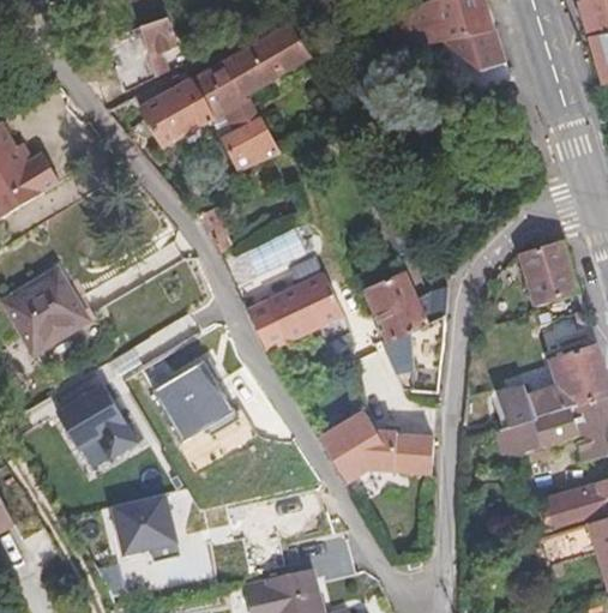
[(439,0),(395,12),(408,53),(445,43),(467,74),(500,65),(485,12),(480,0),(439,0)]
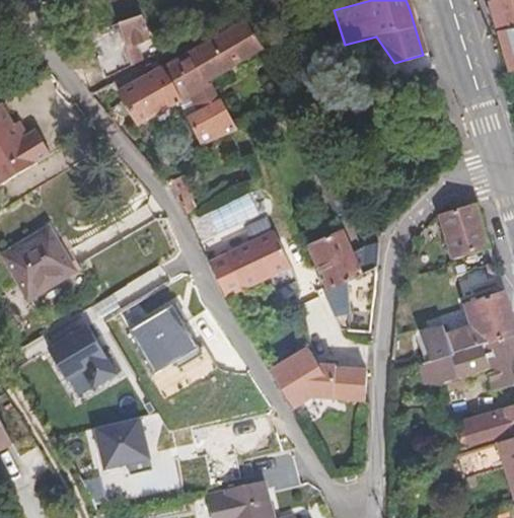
[(487,0),(491,12),(497,31),(513,27),(513,0),(487,0)]
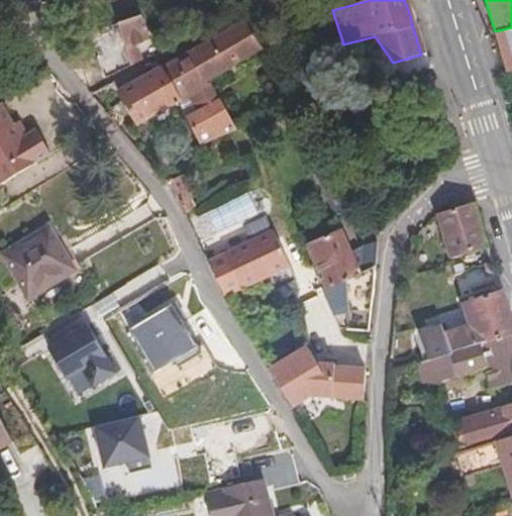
[(142,14),(118,23),(131,63),(143,59),(137,42),(150,38),(142,14)]
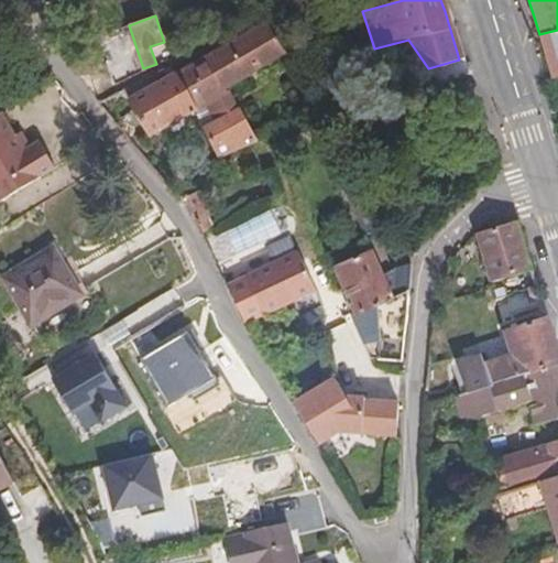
[(354,18),(345,21),(353,51),(363,49),(354,18)]
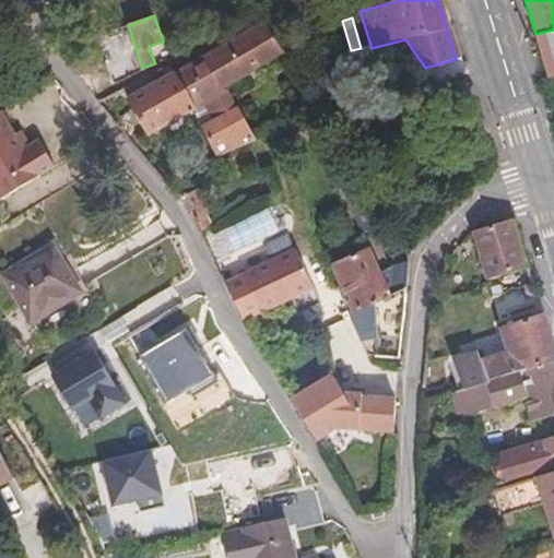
[(193,105),(220,91),(217,87),(244,73),(243,70),(279,50),(263,22),(174,70),(171,64),(164,67),(167,74),(130,95),(148,130),(193,105)]
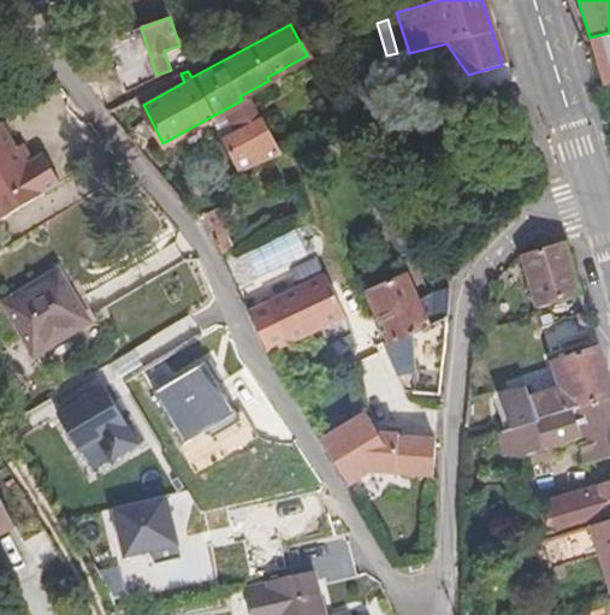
[(609,33),(590,37),(596,57),(604,83),(609,82),(609,33)]
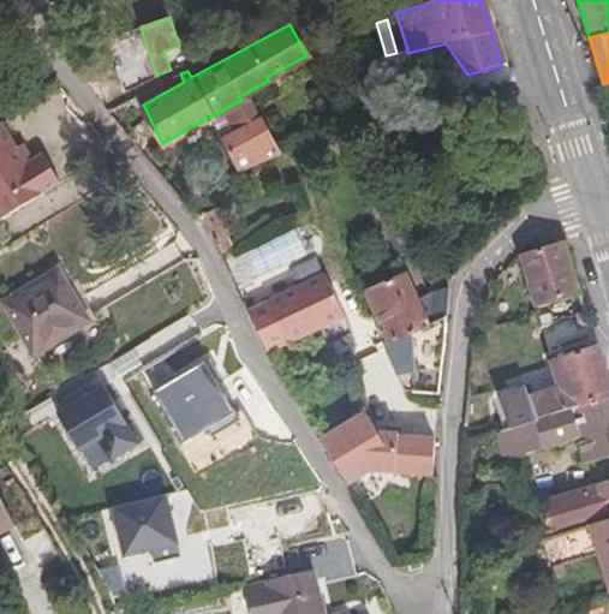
[(465,91),(482,141),(511,130),(501,102),(494,81),(465,91)]
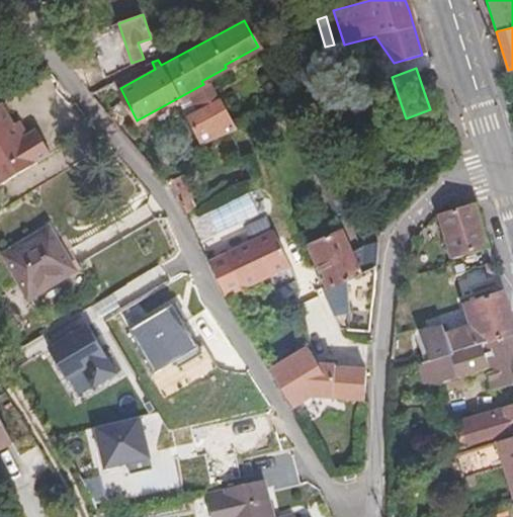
[(179,97),(188,114),(216,100),(203,84),(179,97)]
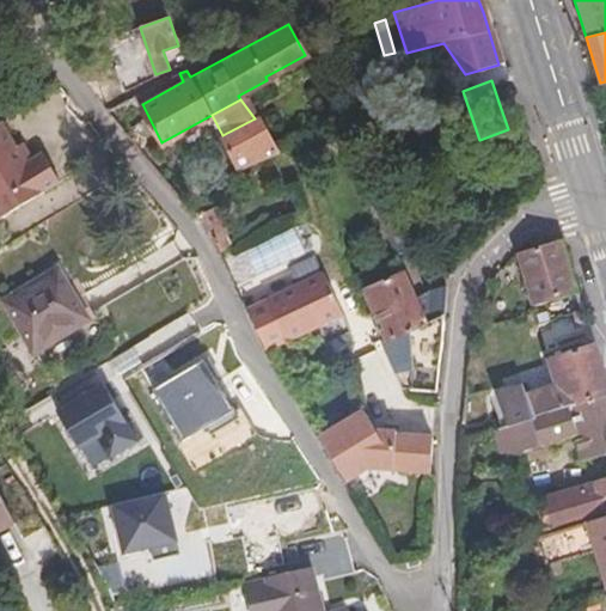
[(255,118),(222,135),(239,164),(277,151),(255,118)]
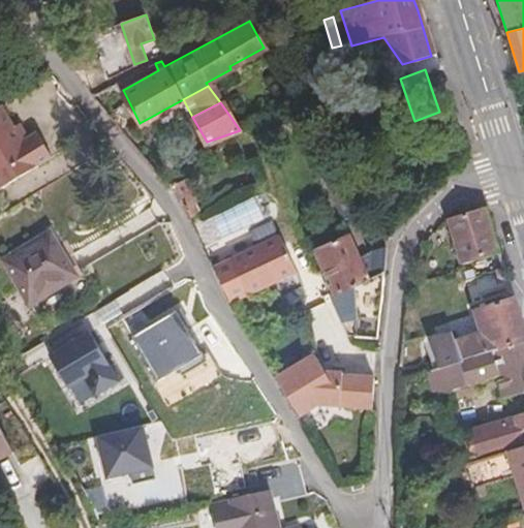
[(13,105),(0,113),(0,178),(6,190),(63,160),(50,135),(39,141),(33,144),(26,128),(13,105)]
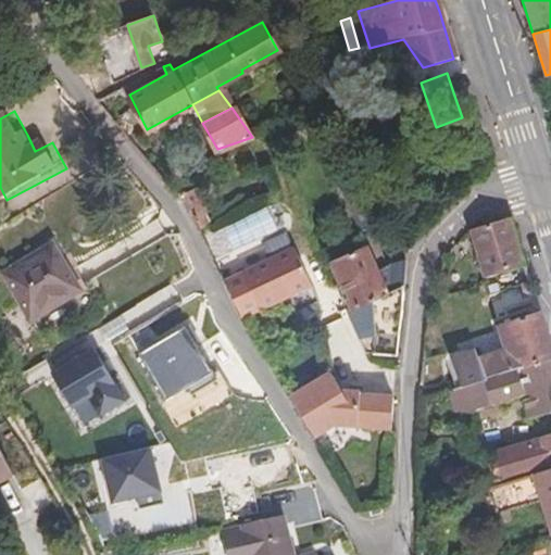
[(33,131),(27,135),(35,151),(41,148),(33,131)]
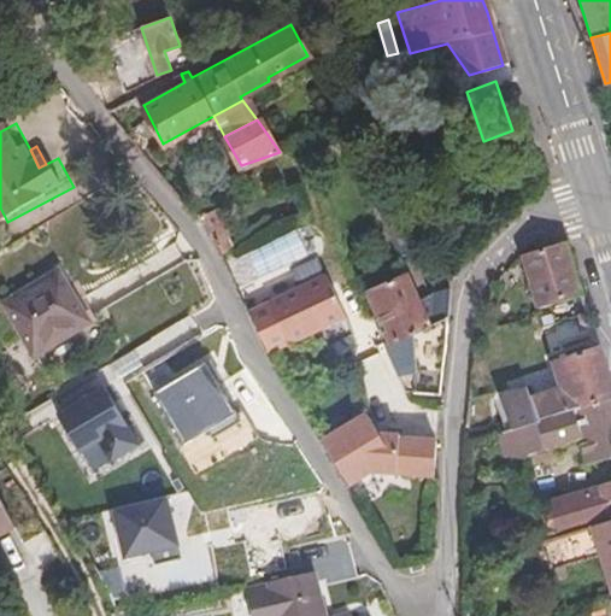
[(219,209),(203,216),(222,257),(231,248),(228,238),(230,236),(219,209)]
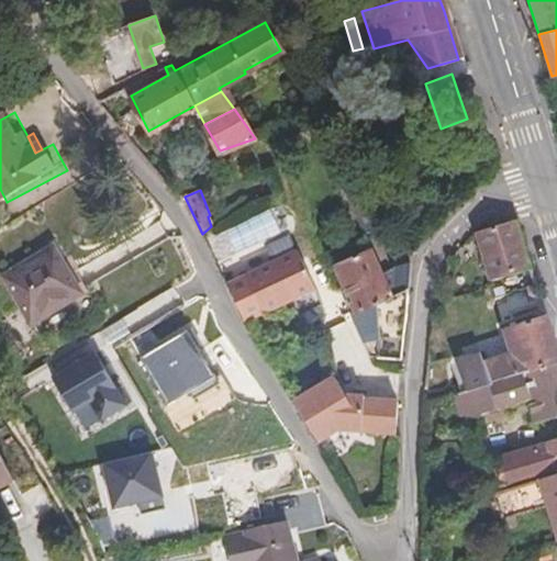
[(526,284),(534,282),(514,219),(500,223),(497,215),(485,220),(487,227),(480,229),(472,232),(489,282),(522,271),(526,284)]
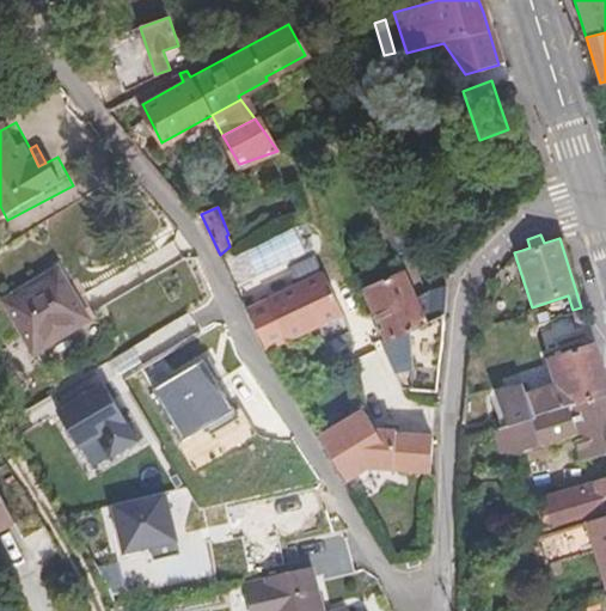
[(292,275),(297,286),(324,273),(317,256),(295,267),(292,275)]
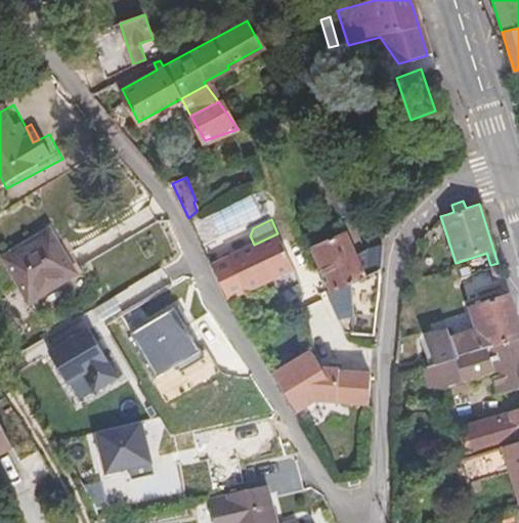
[(74,270),(49,231),(3,260),(28,299),(74,270)]
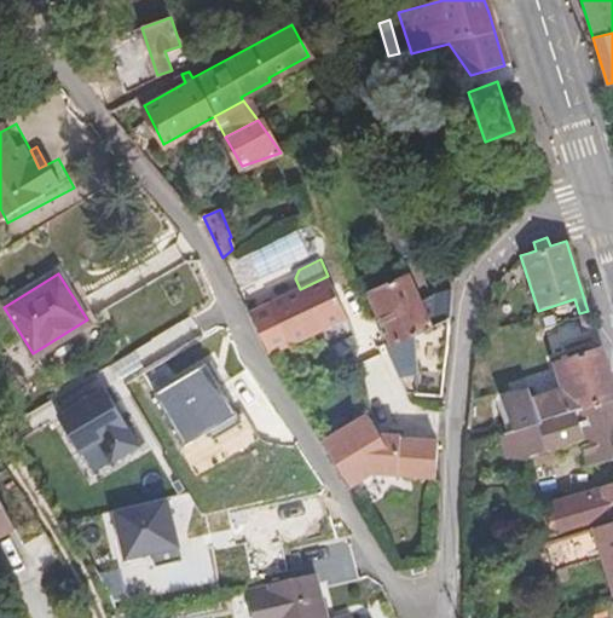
[(314,334),(313,331),(325,327),(327,329),(348,318),(328,276),(300,289),(250,313),(270,356),(291,345),(314,334)]
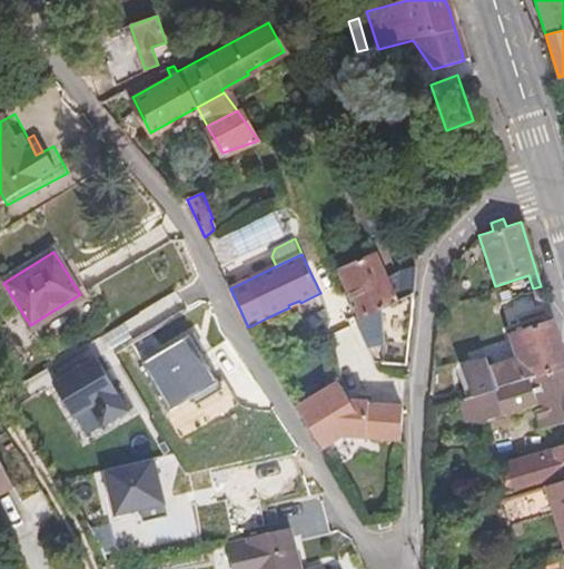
[(345,292),(357,320),(409,298),(412,284),(414,270),(402,272),(384,277),(373,255),(342,270),(350,288),(345,292)]
